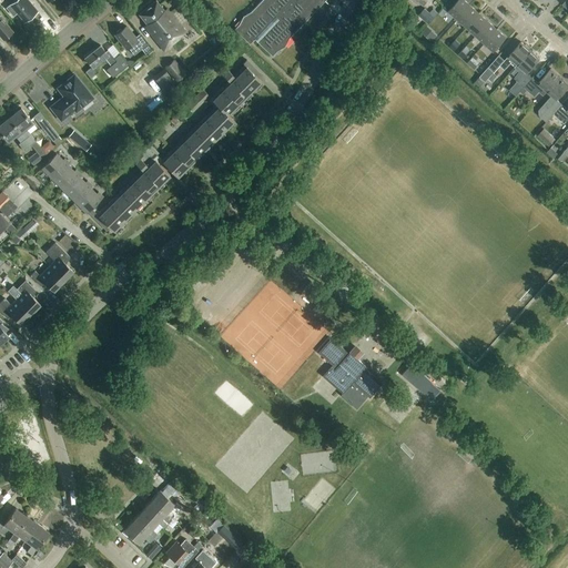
[(12,0),(13,2),(11,4),(12,6),(11,7),(16,12),(17,11),(26,21),(37,12),(32,7),(33,6),(28,0),(12,0)]
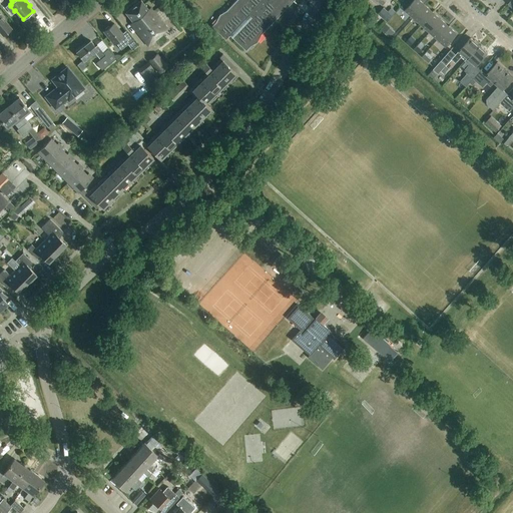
[(237,0),(211,27),(225,40),(229,36),(245,51),(292,3),(294,0),(237,0)]
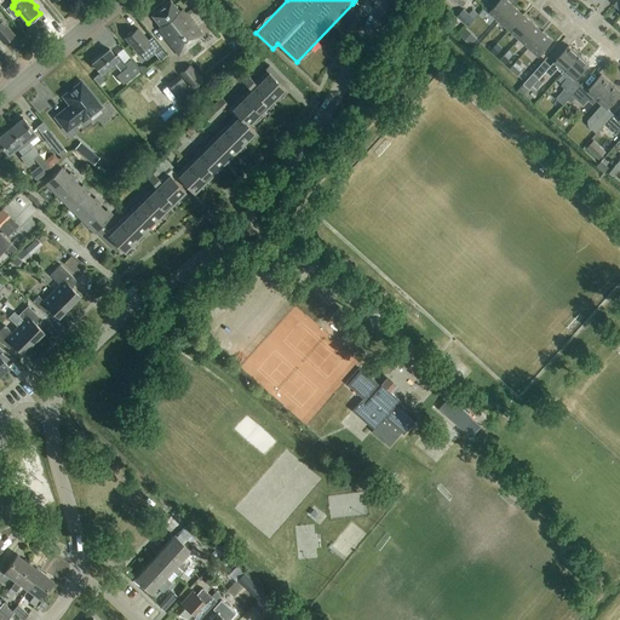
[(499,22),(512,6),(505,0),(500,0),(489,13),(499,22)]
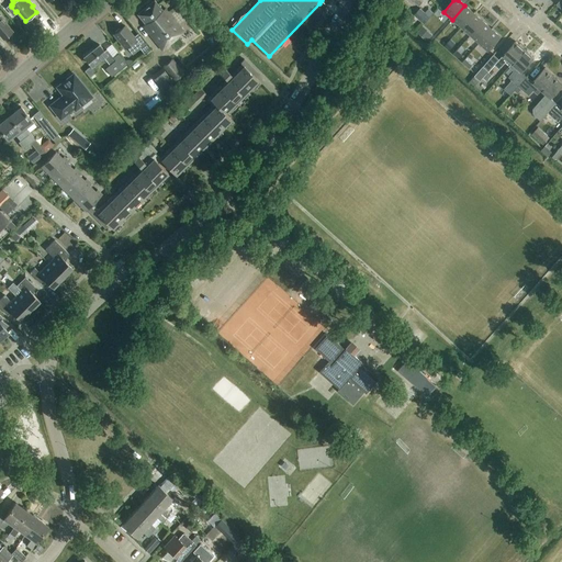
[(163,11),(155,1),(137,14),(146,24),(143,26),(163,51),(178,38),(177,37),(183,32),(165,9),(163,11)]
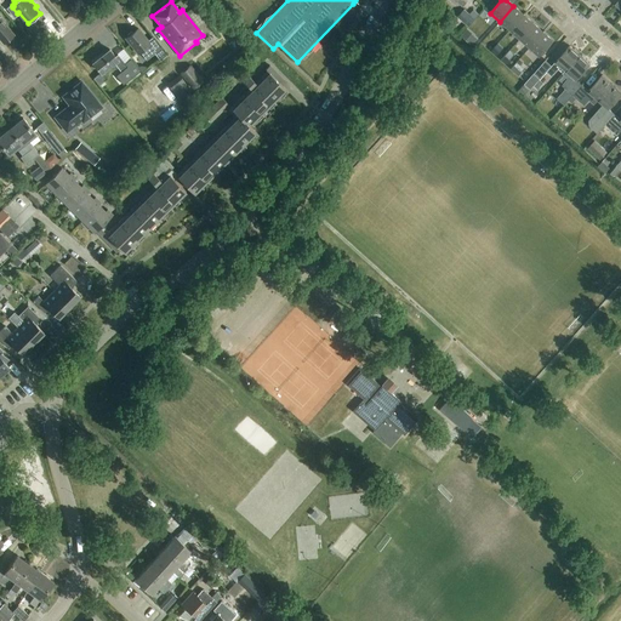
[(510,30),(524,15),(513,6),(500,22),(510,30)]
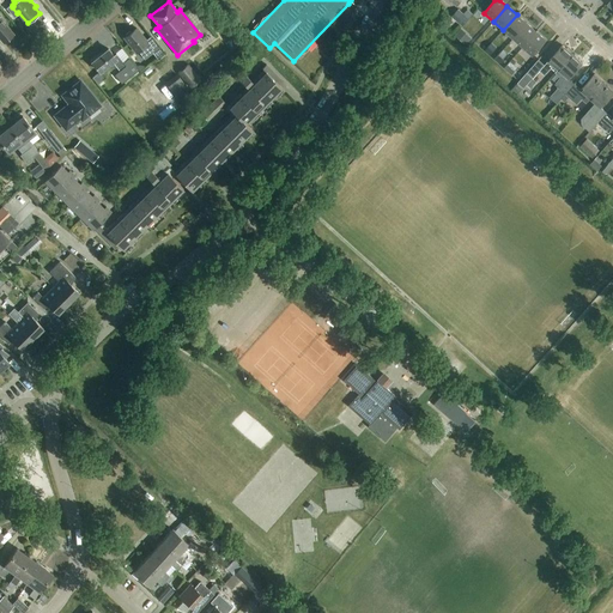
[(450,17),(462,26),(473,14),(467,10),(463,13),(457,8),(450,17)]
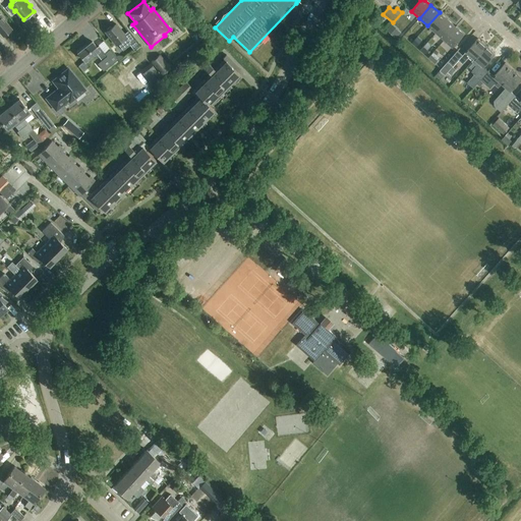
[(436,34),(448,20),(440,12),(427,25),(436,34)]
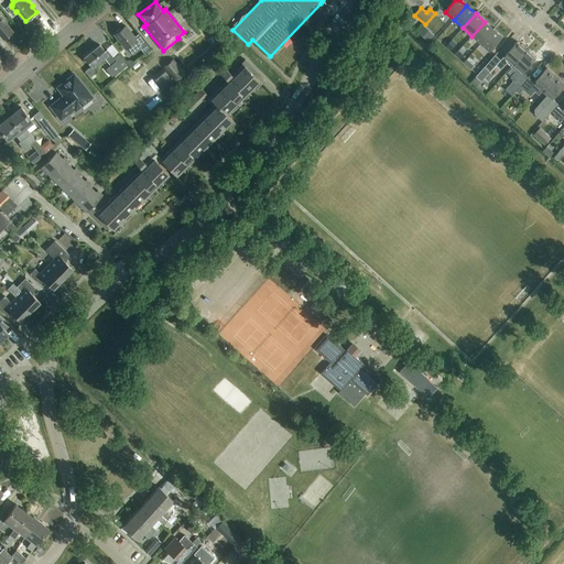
[(0,35),(3,40),(12,32),(0,18),(0,35)]
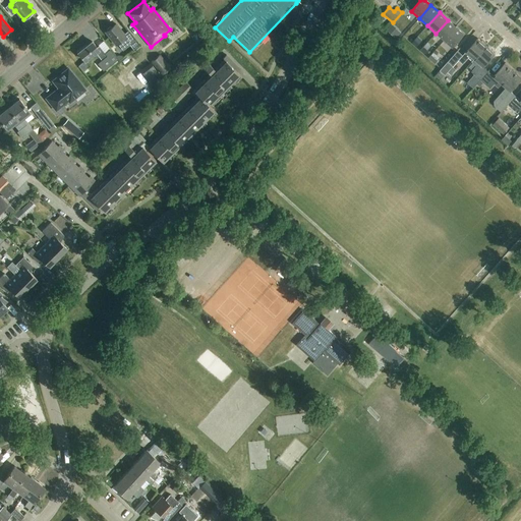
[(445,41),(456,27),(448,20),(436,34),(445,41)]
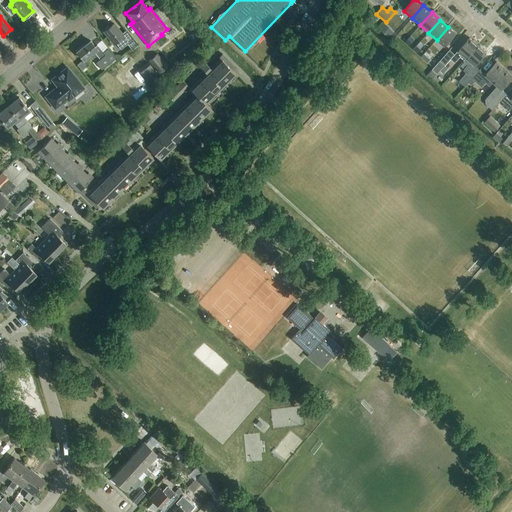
[(113,24),(103,32),(114,45),(115,43),(121,50),(127,44),(131,49),(136,44),(125,30),(121,33),(113,24)]
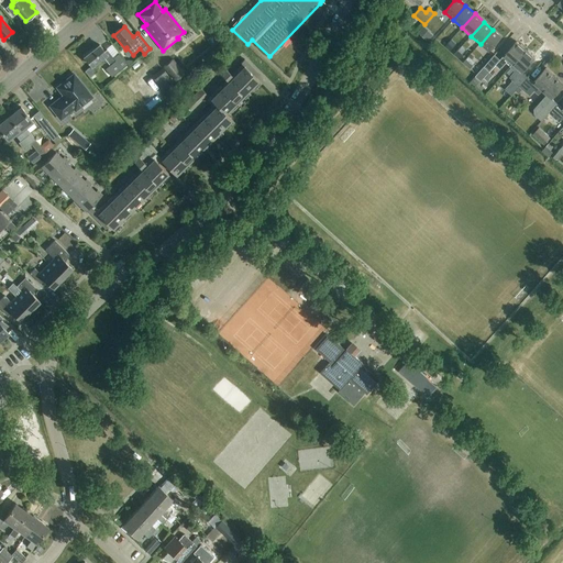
[(420,33),(432,40),(435,34),(424,28),(420,33)]
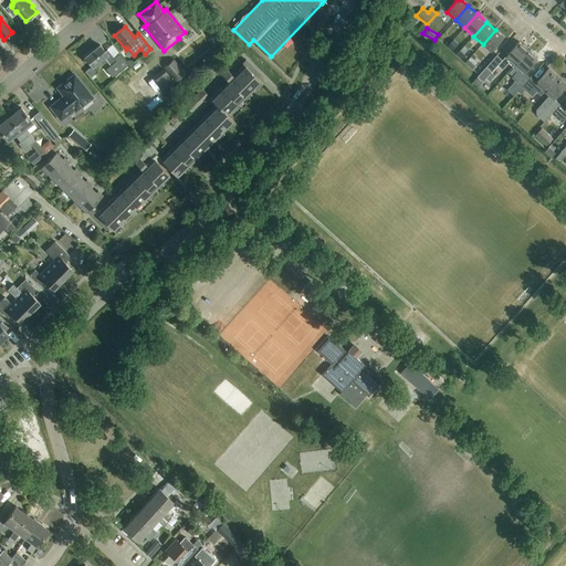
[(495,30),(483,44),(492,52),(504,39),(495,30)]
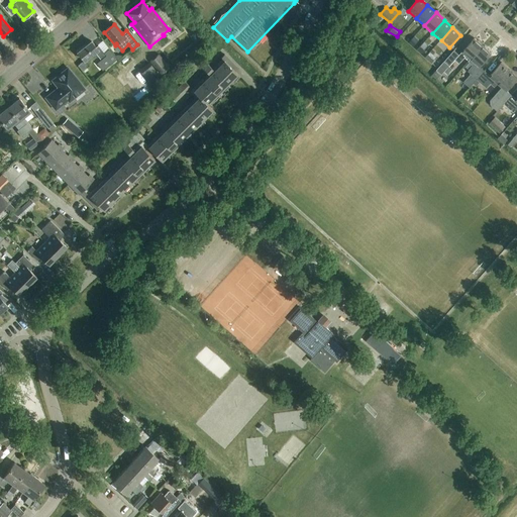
[(414,37),(409,43),(413,47),(418,41),(414,37)]
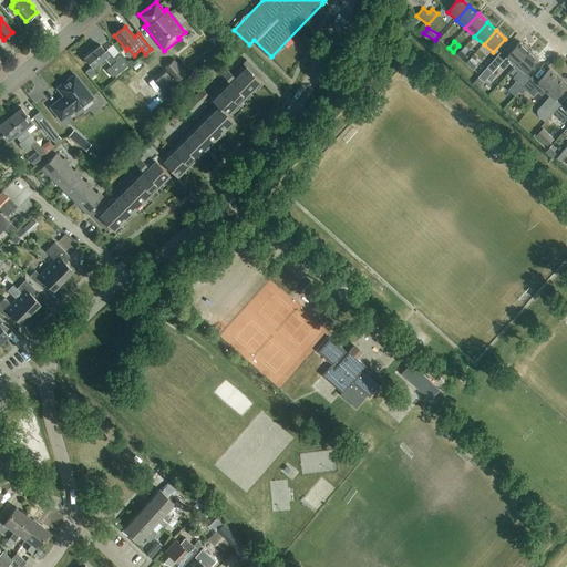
[(516,65),(529,51),(521,42),(500,66),(504,70),(512,61),(516,65)]
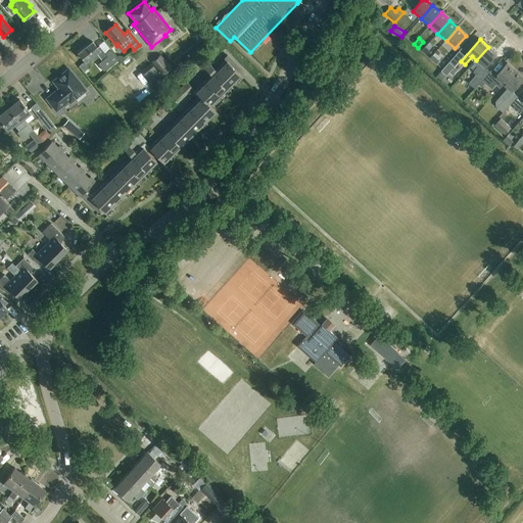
[(92,42),(79,53),(80,55),(79,56),(82,59),(83,58),(86,62),(96,53),(102,60),(97,63),(104,72),(108,68),(119,60),(110,49),(105,53),(99,47),(97,48),(92,42)]
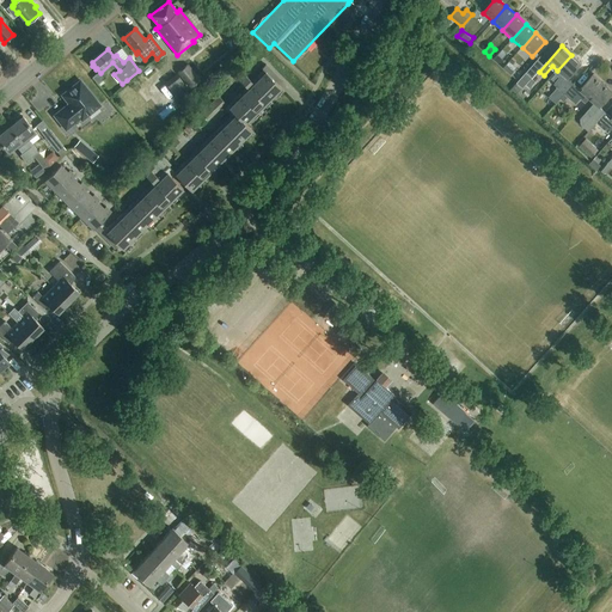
[(564,95),(574,85),(568,79),(581,63),(571,55),(557,71),(562,75),(554,85),(564,95)]
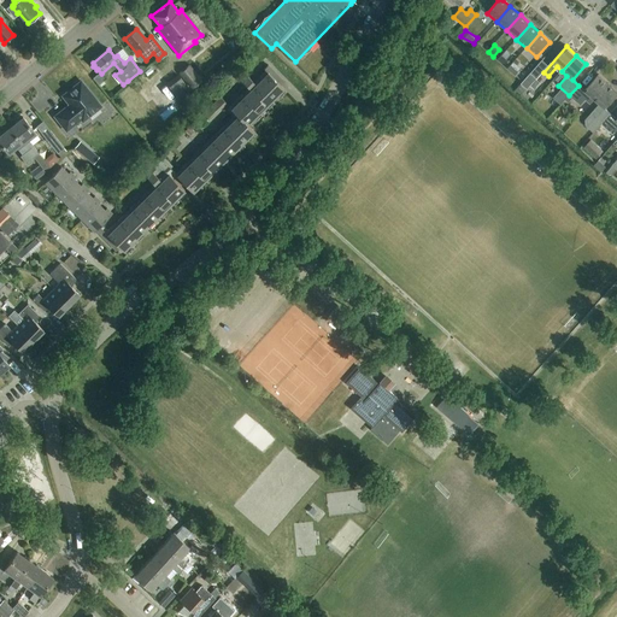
[(521,68),(513,62),(507,68),(515,75),(521,68)]
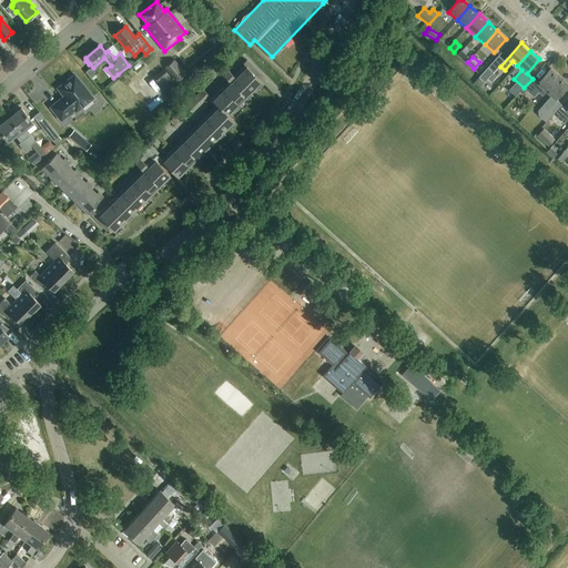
[(235,78),(250,93),(261,82),(257,79),(261,75),(246,60),(243,63),(244,66),(240,70),(241,72),(235,78)]
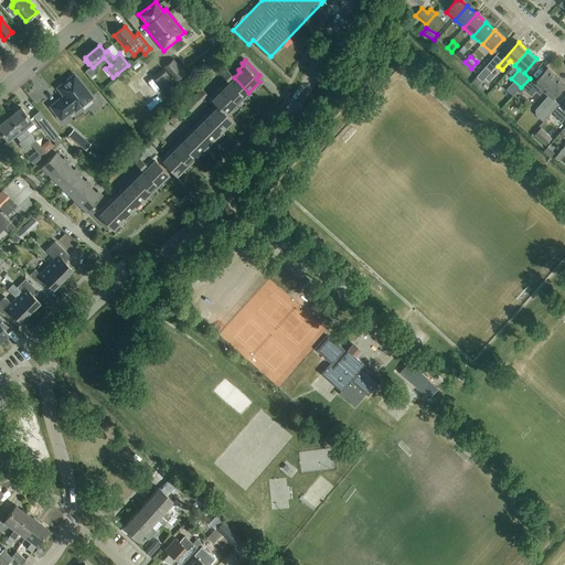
[(176,81),(177,81),(184,74),(173,61),(164,67),(176,81)]
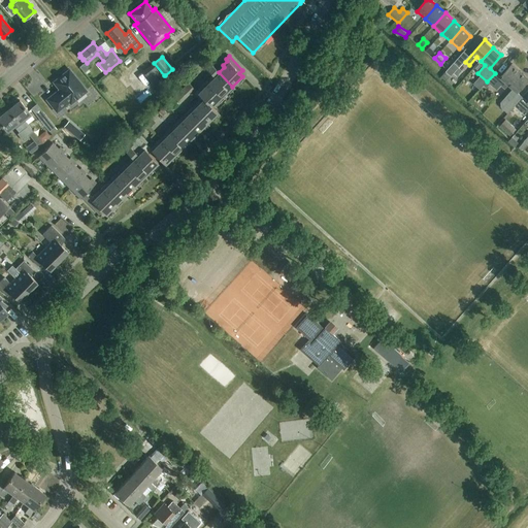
[(451,76),(459,68),(454,63),(441,77),(447,81),(451,76)]
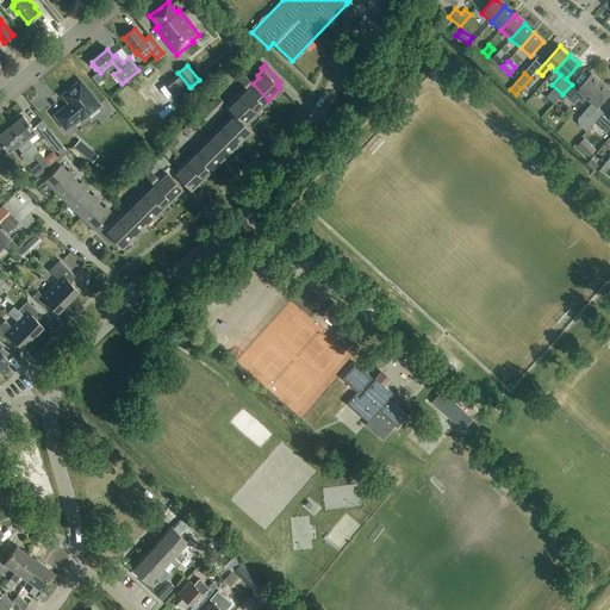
[(192,98),(186,91),(187,89),(175,74),(165,83),(176,99),(178,97),(184,105),(192,98)]
